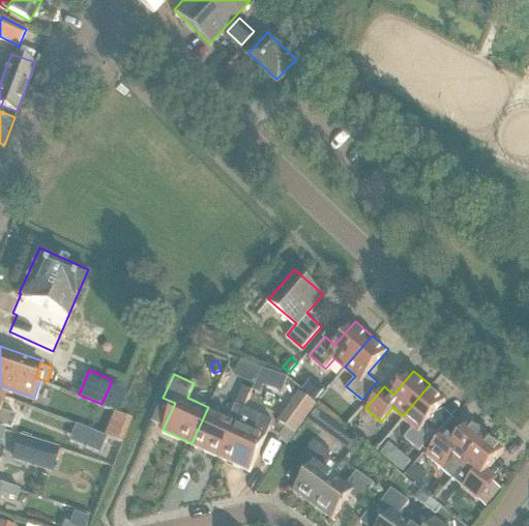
[(427,422),(446,399),(430,384),(403,416),(413,425),(405,436),(420,448),(436,431),(427,422)]
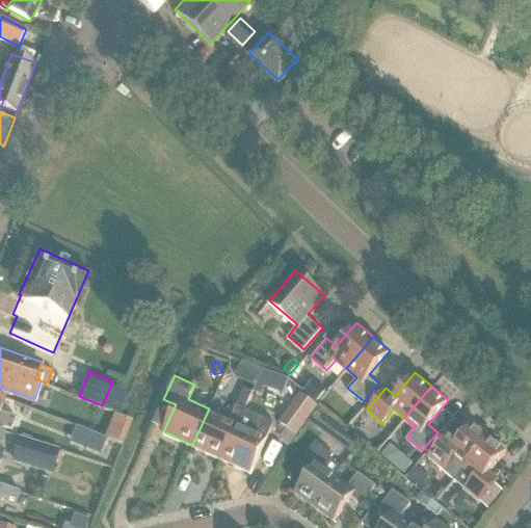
[(237,403),(230,419),(209,408),(192,445),(221,457),(238,422),(239,422),(245,407),(251,393),(244,390),(238,403),(237,403)]
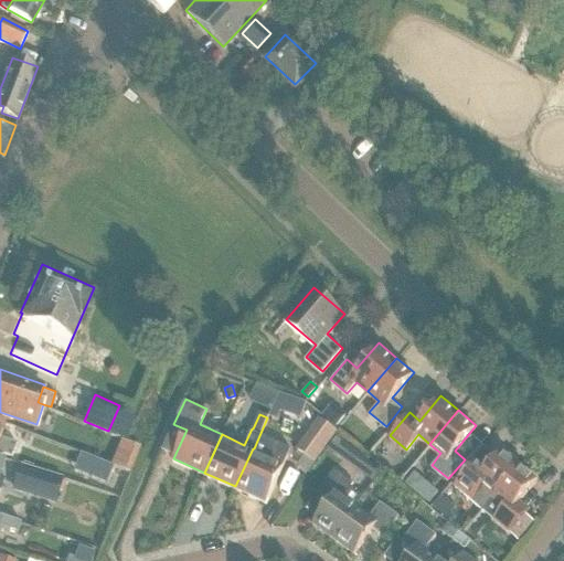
[(336,429),(318,415),(296,445),(314,458),(336,429)]
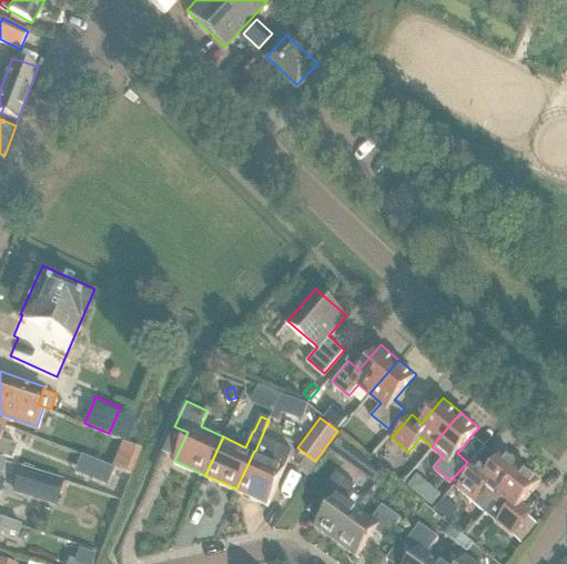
[(0,452),(12,456),(17,442),(1,437),(6,423),(0,421),(0,452)]
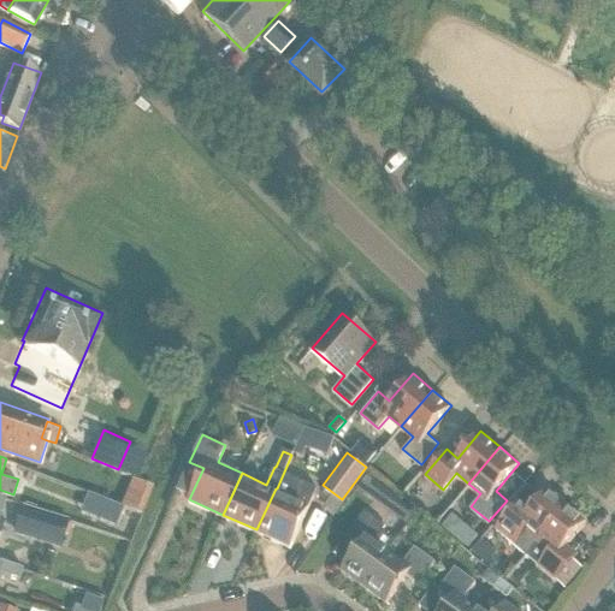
[(291,545),(318,487),(284,472),(277,488),(276,488),(256,529),(291,545)]
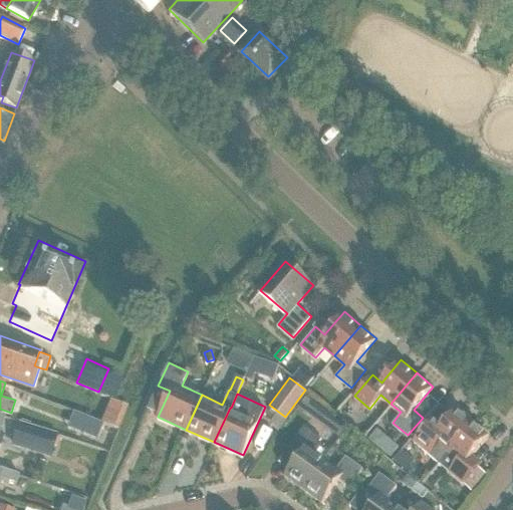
[(306,396),(299,406),(306,412),(311,409),(316,403),(306,396)]
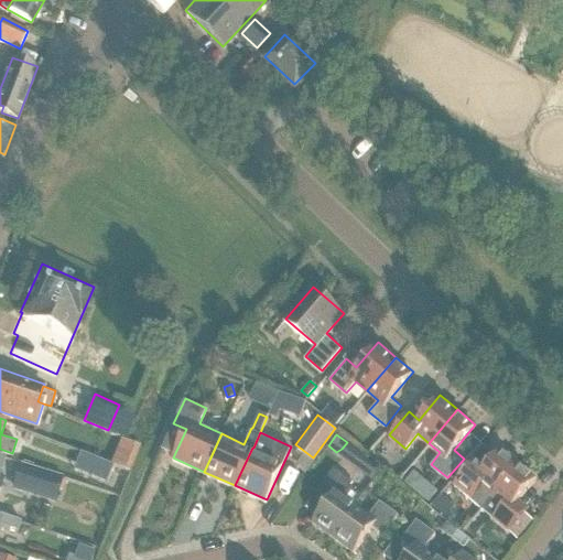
[(454,483),(482,506),(519,462),(501,448),(480,472),(471,464),(454,483)]
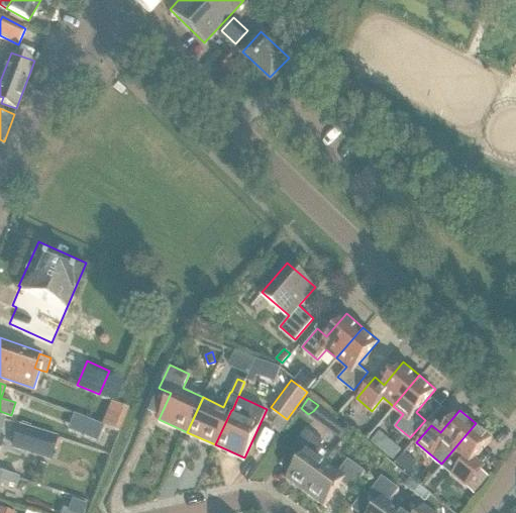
[(18,421),(11,445),(50,458),(59,434),(18,421)]
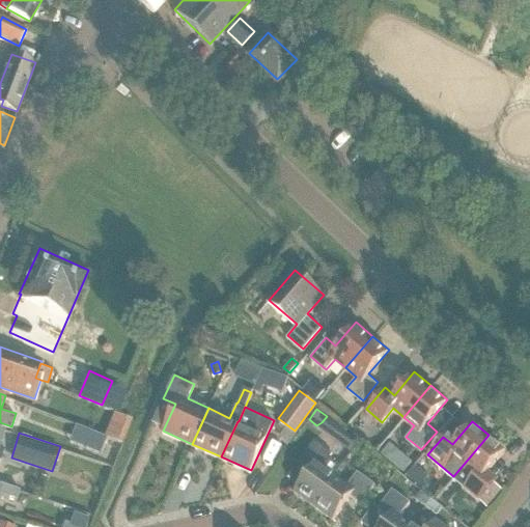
[(485,472),(505,449),(489,435),(453,476),(465,484),(464,486),(479,499),(483,495),(490,501),(502,487),(485,472)]
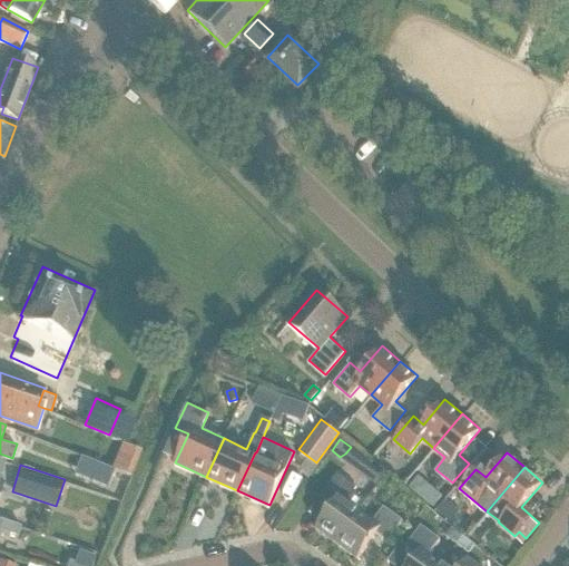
[(322,518),(316,526),(337,542),(360,509),(357,508),(365,497),(355,489),(357,486),(339,471),(323,491),(334,500),(322,518)]
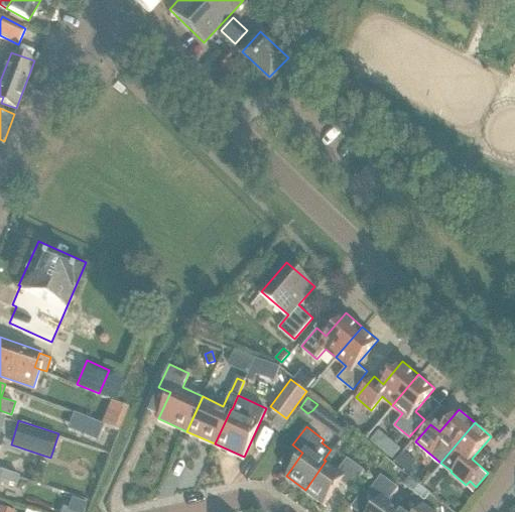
[(393,440),(385,451),(392,457),(401,446),(393,440)]
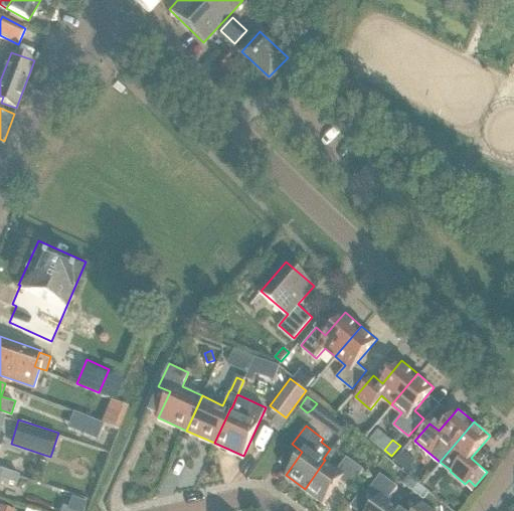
[(415,460),(403,449),(395,459),(407,470),(415,460)]
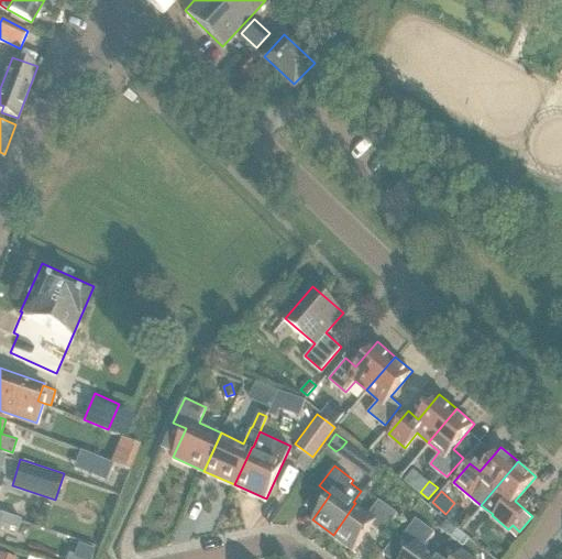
[(355,503),(333,535),(354,550),(373,524),(384,533),(398,512),(379,499),(368,513),(355,503)]
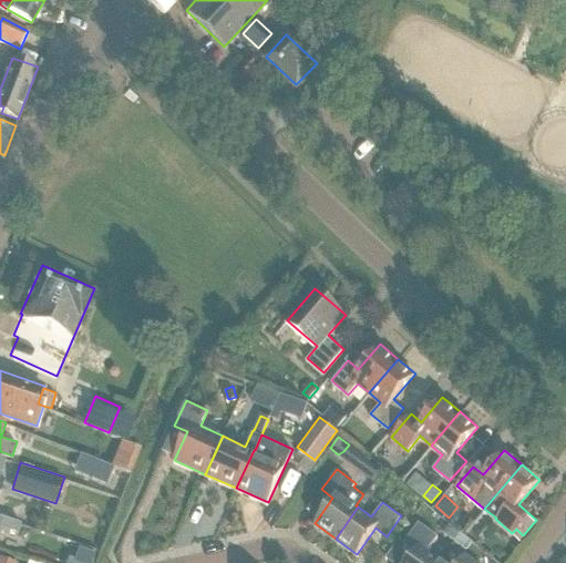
[(20,521),(11,518),(0,514),(0,526),(8,529),(17,532),(20,521)]
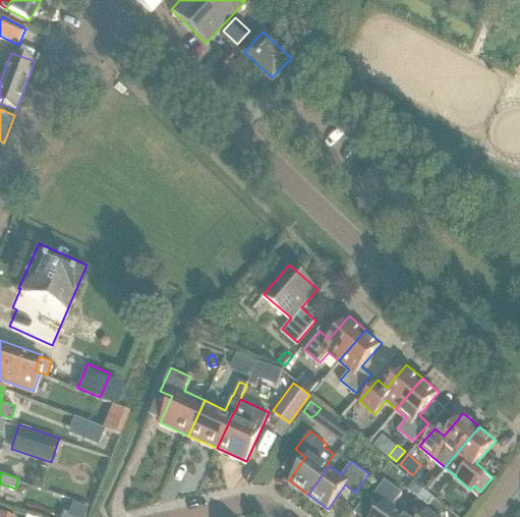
[(372,516),(402,516),(405,513),(393,504),(403,491),(385,477),(371,497),(382,504),(372,516)]
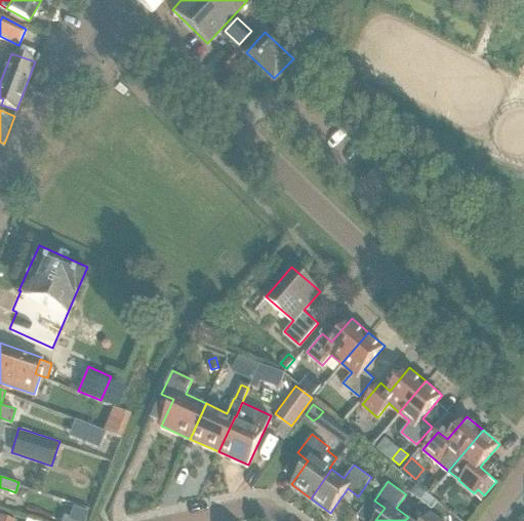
[(421,499),(427,491),(416,484),(410,491),(421,499)]
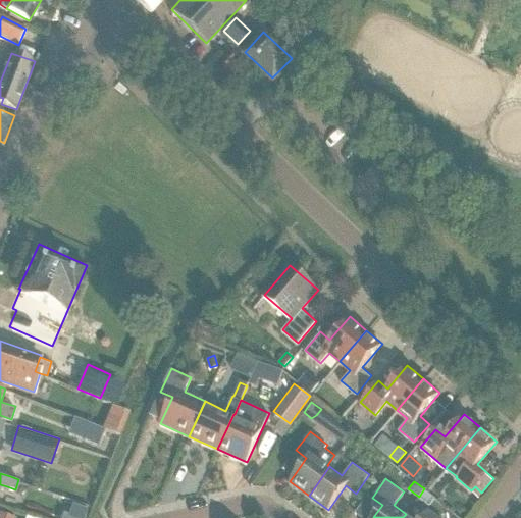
[(424,488),(419,497),(429,504),(435,496),(424,488)]
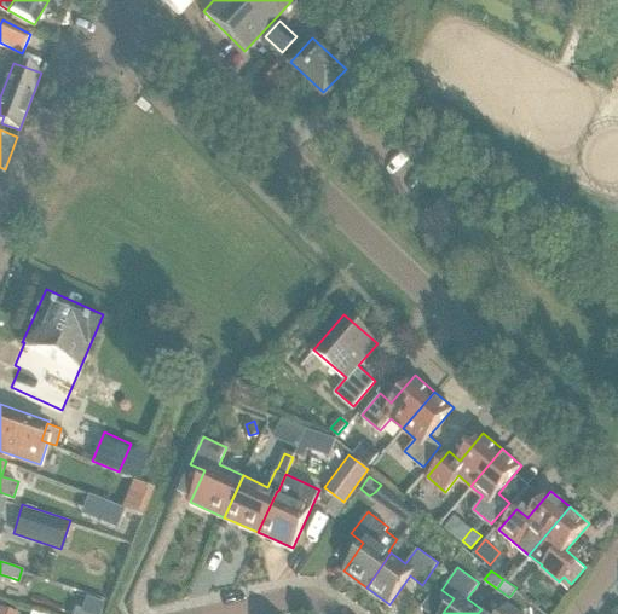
[(76,604),(71,613),(99,613),(104,600),(87,594),(82,607),(76,604)]
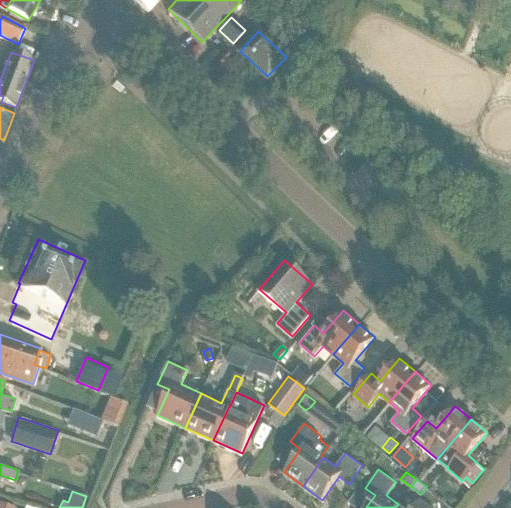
[(431,507),(420,499),(413,507),(403,507),(398,504),(395,507),(431,507)]
